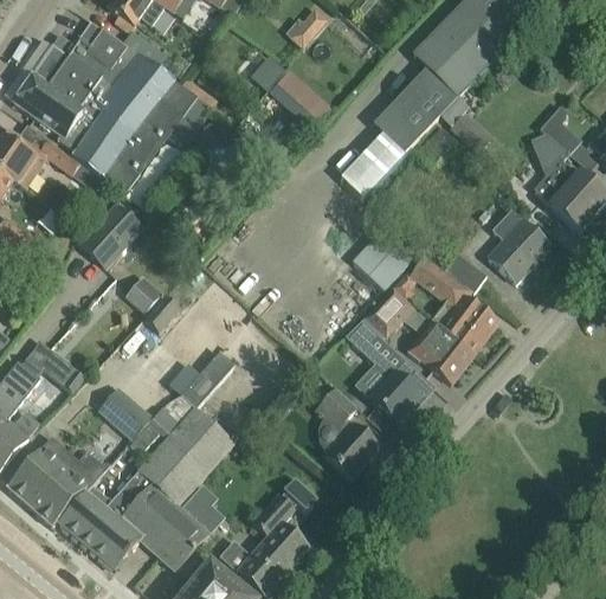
[(163,6),(154,0),(111,0),(107,7),(117,14),(114,20),(130,31),(140,17),(150,24),(162,7),(163,6)]
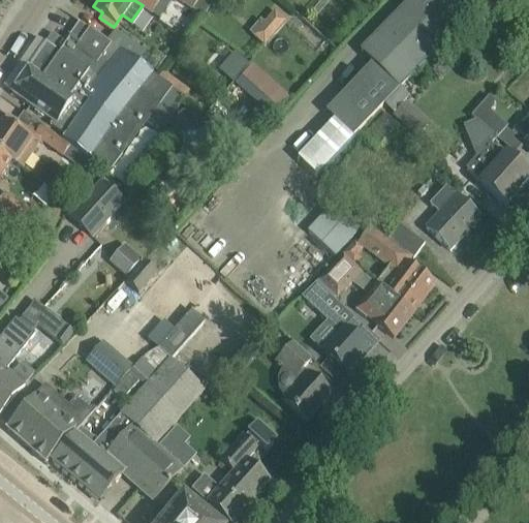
[(134,0),(143,5),(153,12),(162,0),(134,0)]
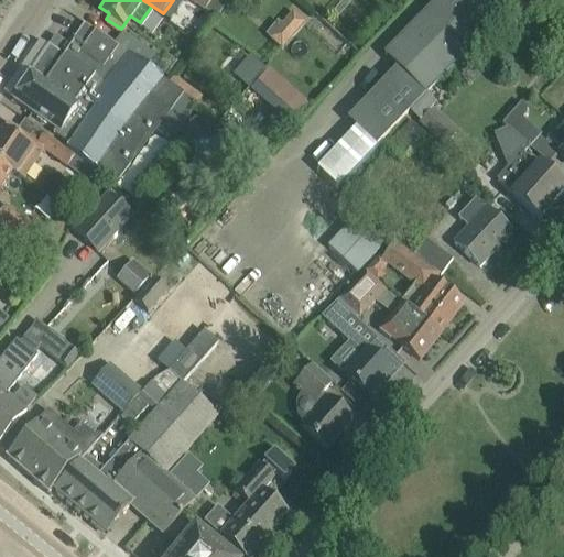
[(198,0),(216,12),(224,0),(198,0)]
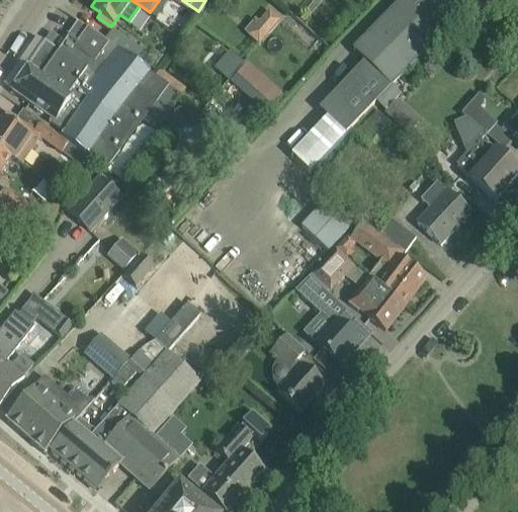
[(362,58),(317,105),(343,131),(471,0),(397,0),(352,48),(362,58)]
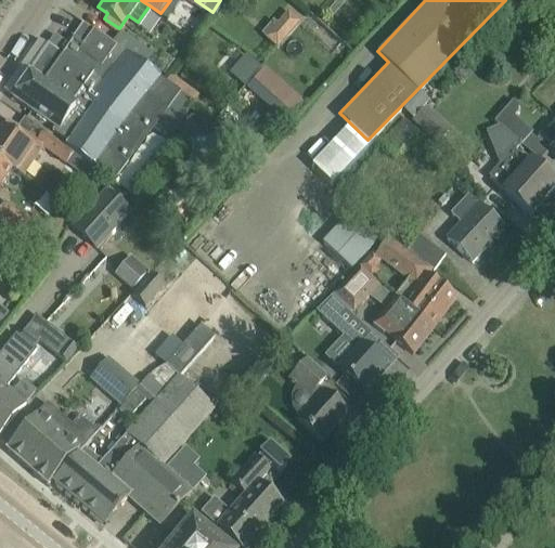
[(275,44),(299,16),(287,7),(275,20),(272,17),(260,31),(275,44)]
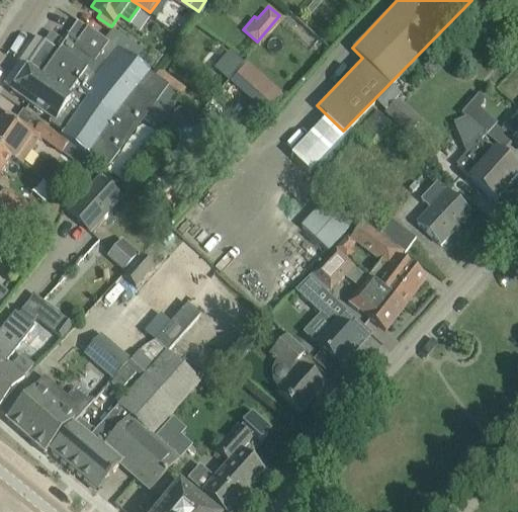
[(28,62),(11,86),(51,114),(48,118),(59,126),(57,130),(57,131),(61,134),(67,138),(106,166),(142,118),(155,128),(179,93),(167,85),(168,84),(149,70),(150,68),(77,16),(56,43),(57,45),(39,70),(28,62)]
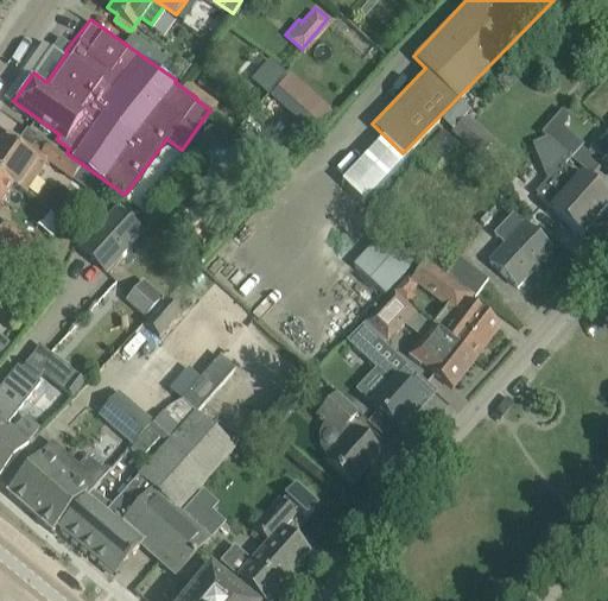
[(134,32),(126,45),(163,70),(172,58),(134,32)]
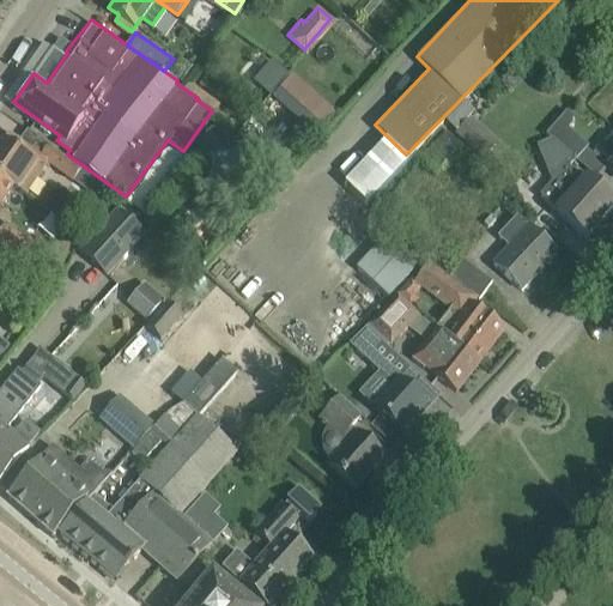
[(269,90),(286,70),(272,58),(255,77),(269,90)]
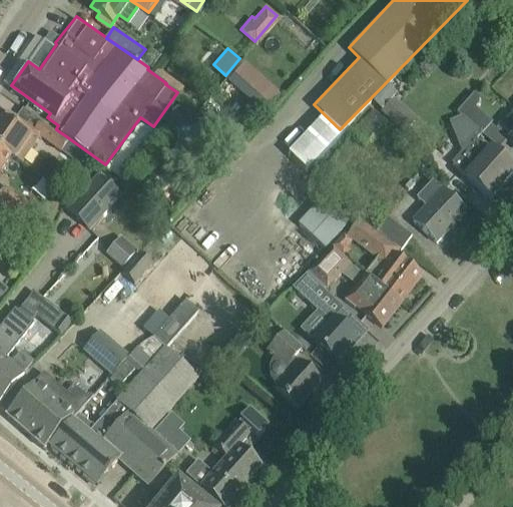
[(244,58),(228,76),(264,108),(280,90),(244,58)]
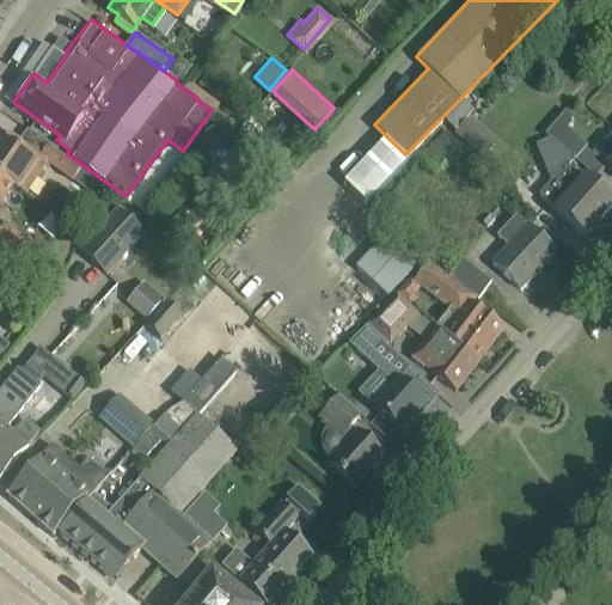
[(586,141),(565,123),(569,120),(570,111),(564,107),(544,130),(549,134),(573,156),(586,141)]
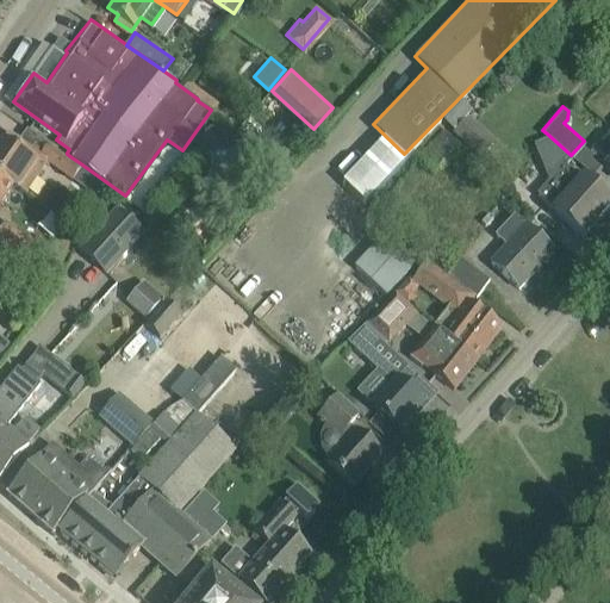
[(452,129),(479,155),(495,137),(467,112),(452,129)]
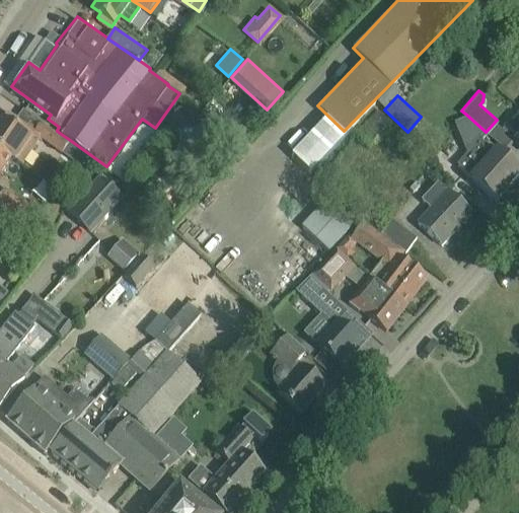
[(377,106),(353,130),(367,143),(390,120),(377,106)]
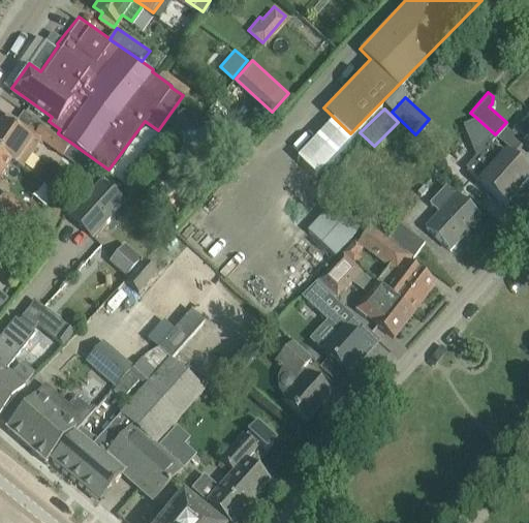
[(528,109),(528,110),(521,120),(520,119),(510,129),(524,141),(523,141),(528,145),(528,109)]
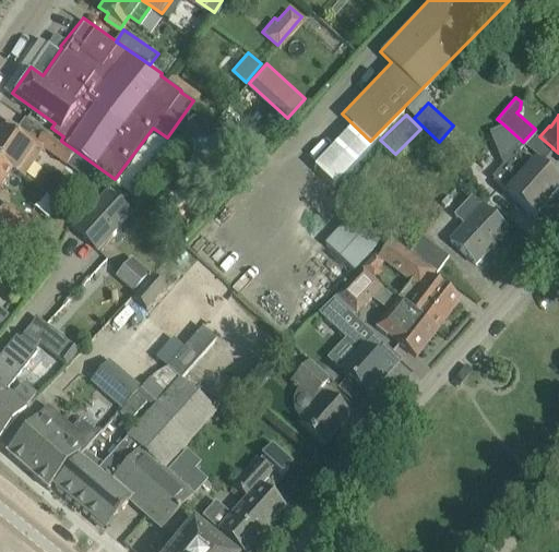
[(8,117),(0,127),(0,157),(23,174),(43,145),(64,162),(66,159),(72,148),(66,144),(61,141),(61,140),(44,128),(37,138),(8,117)]
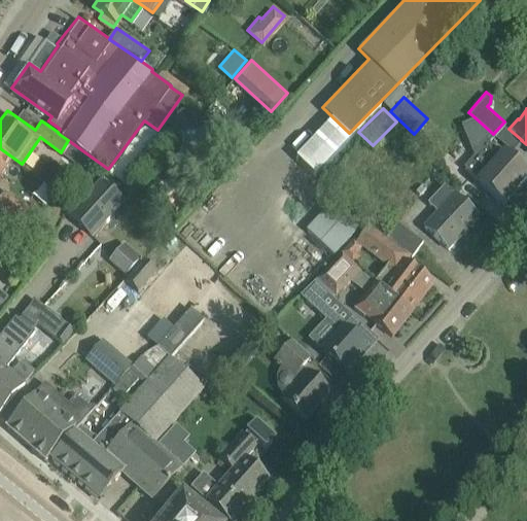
[(493,134),(472,115),(459,122),(473,153),(463,164),(479,177),(478,178),(503,201),(526,173),(526,172),(503,150),(502,151),(489,139),(493,134)]
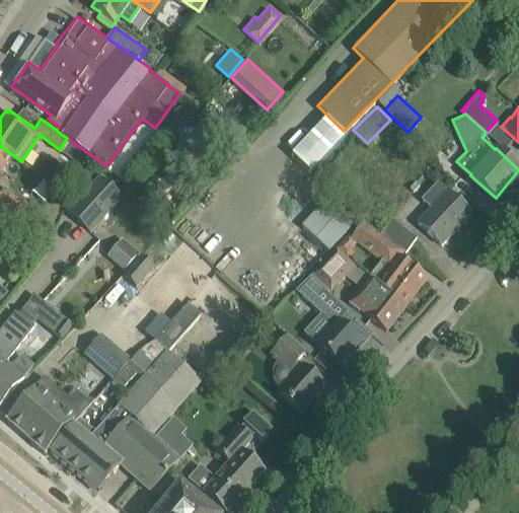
[(206,124),(167,129),(170,163),(210,160),(206,124)]
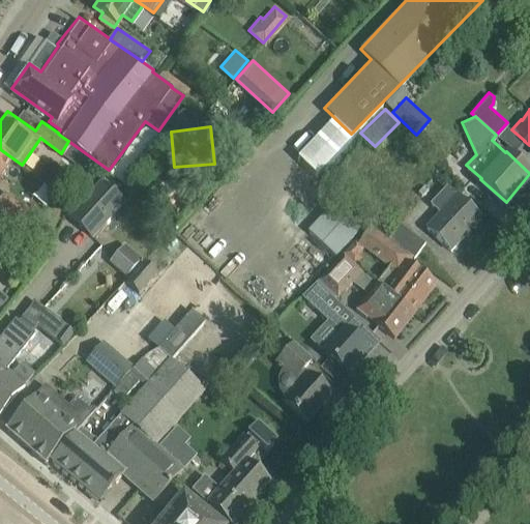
[(0,172),(10,157),(22,166),(22,165),(0,149),(0,172)]
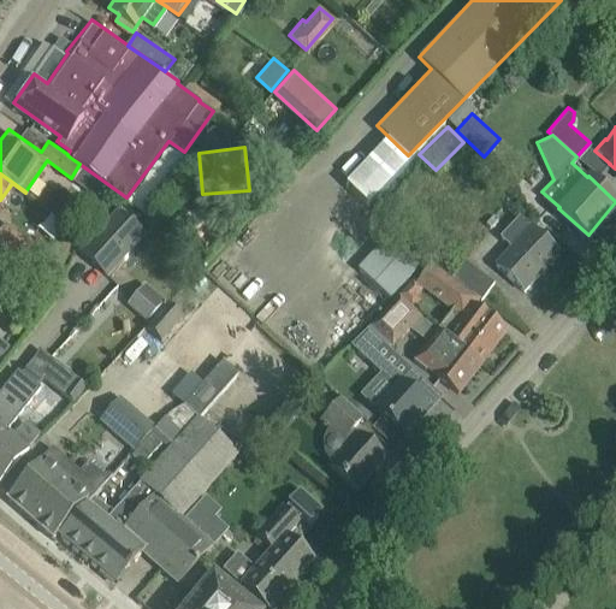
[(77,247),(106,273),(144,231),(116,205),(77,247)]
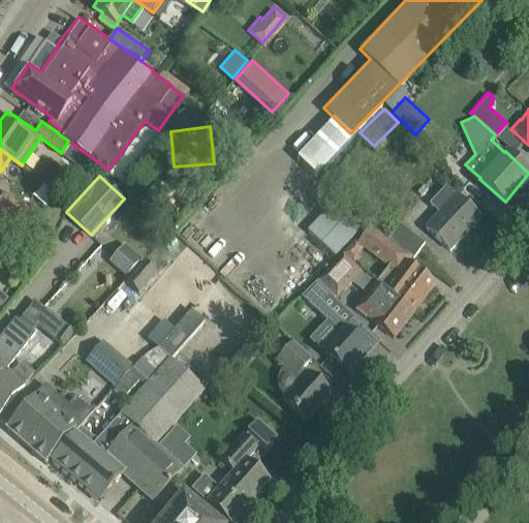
[(479,214),(464,201),(445,183),(430,200),(439,209),(425,223),(449,246),(479,214)]
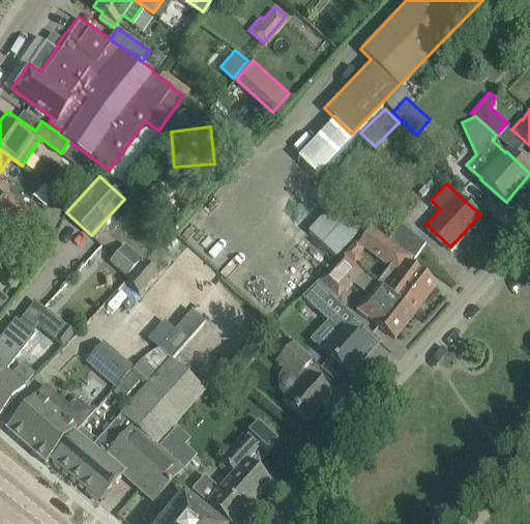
[(0,194),(0,207),(22,223),(27,215),(21,210),(26,204),(4,188),(0,194)]
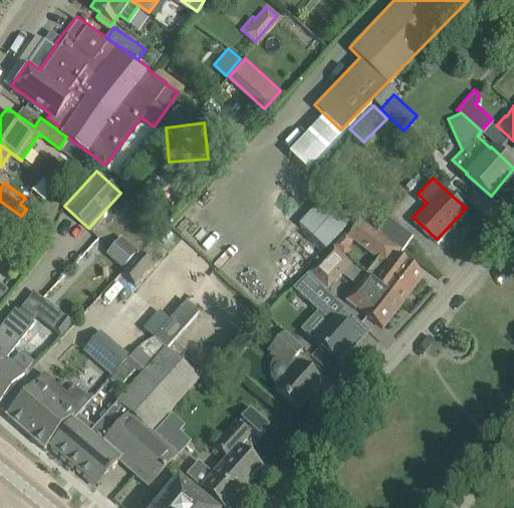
[(323,195),(299,221),(325,246),(350,220),(323,195)]
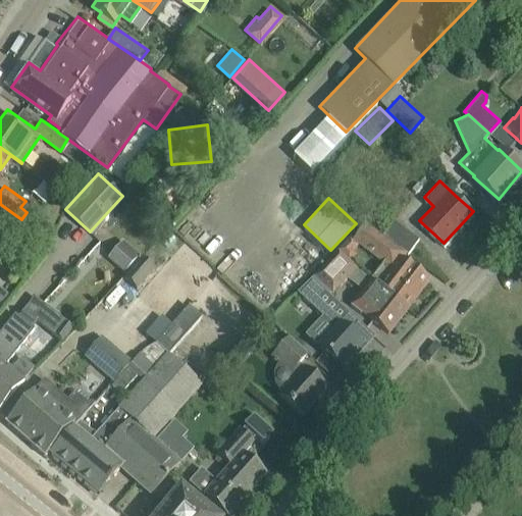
[(419,238),(393,217),(381,231),(406,251),(408,252),(419,238)]
